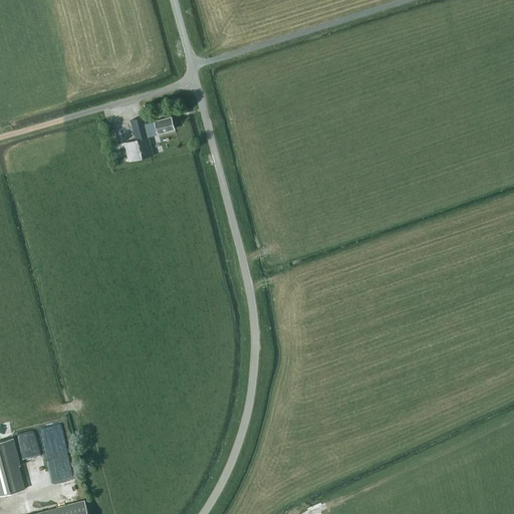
[(146,123),(144,116),(132,120),(137,140),(124,143),(130,162),(153,156),(148,137),(150,137),(148,132),(157,129),(158,134),(175,130),(172,117),(155,121),(146,123)]
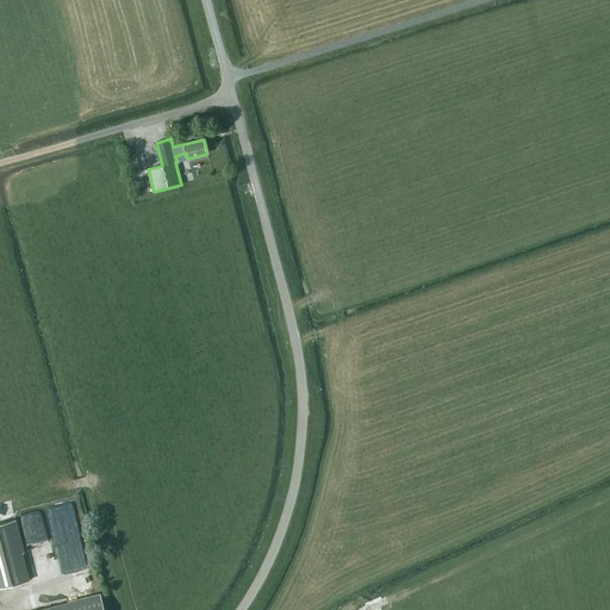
[(134,169),(147,166),(142,147),(128,150),(134,169)]
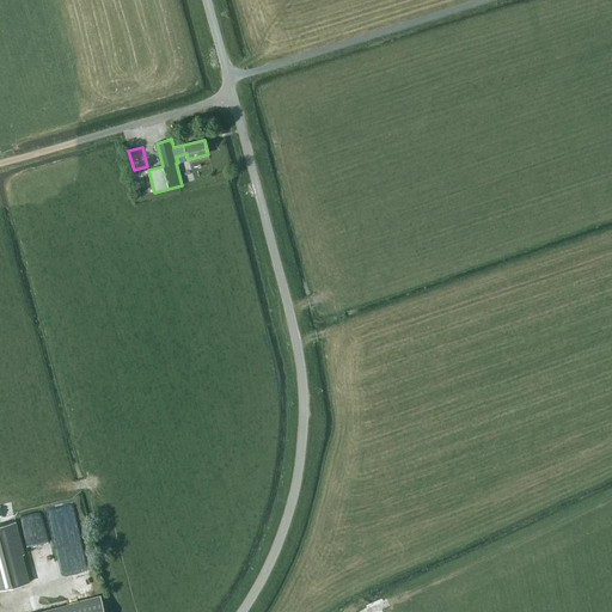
[(55,532),(79,527),(74,501),(50,505),(55,532)]
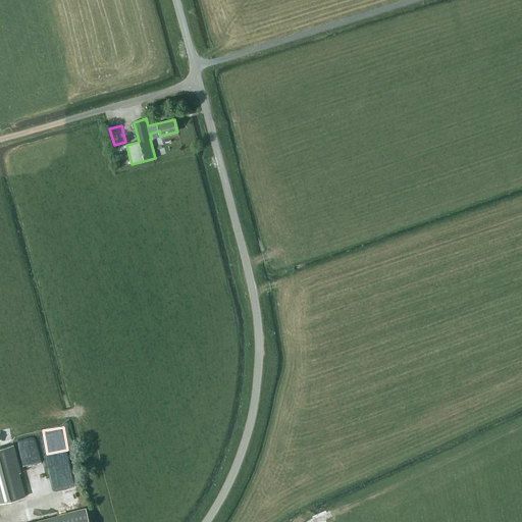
[(0,503),(24,497),(18,473),(20,472),(13,445),(0,448),(0,503)]
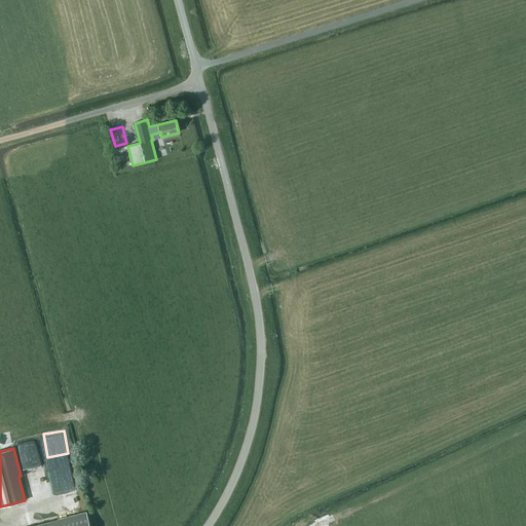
[(90,525),(87,513),(33,525),(90,525)]
